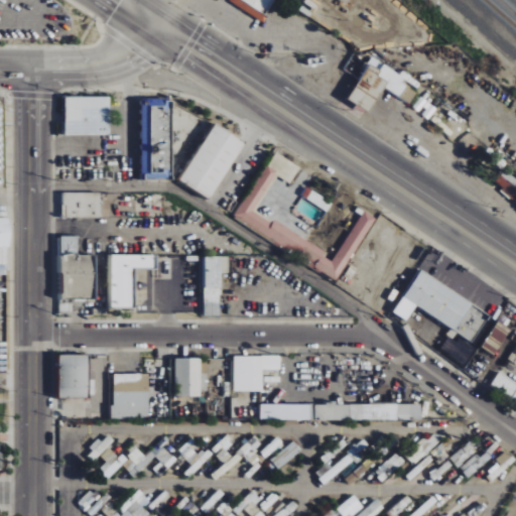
[(263,21),(275,0),(237,0),(236,0),(228,0),(228,2),(263,21)]
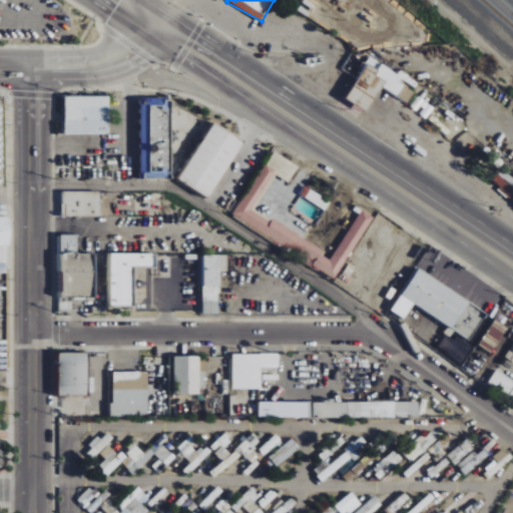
[(366,113),(383,88),(397,97),(407,82),(381,65),(378,70),(369,64),(346,99),(366,113)]
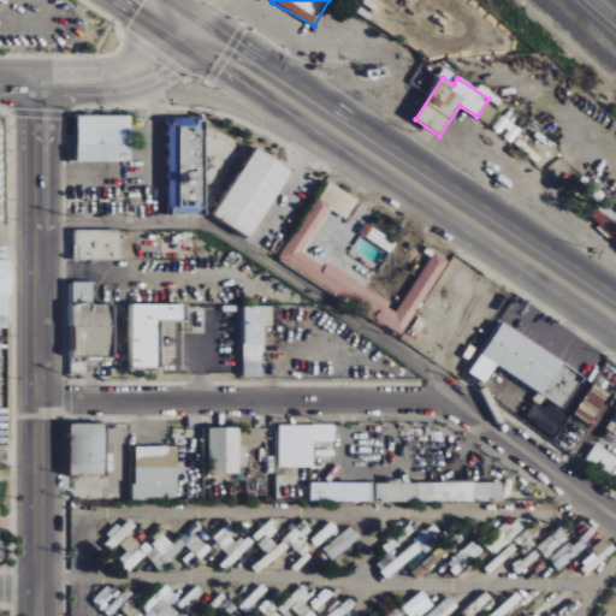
[(131,117),(78,117),(78,163),(131,161),(131,117)]
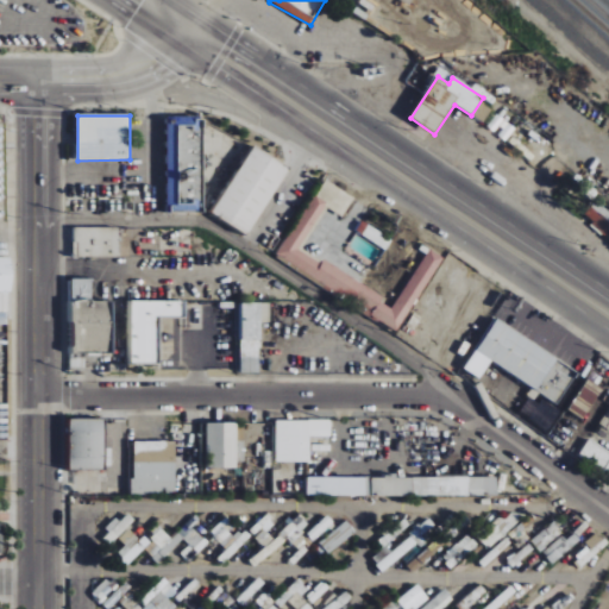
[(203,214),(205,118),(169,118),(168,213),(203,214)]
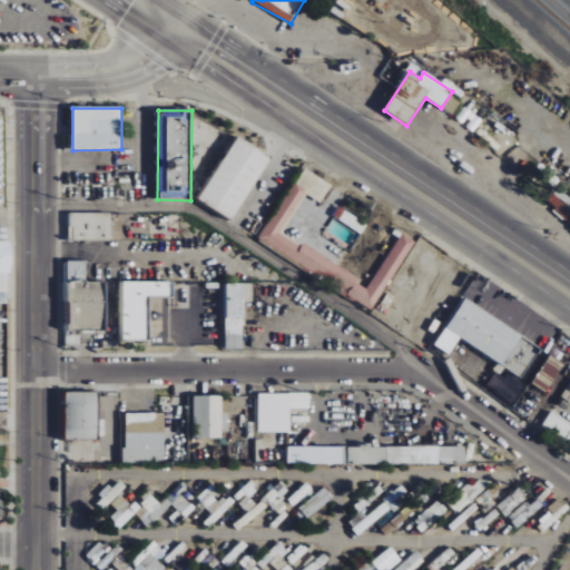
[(269,155),(235,137),(200,203),(235,220),(269,155)]
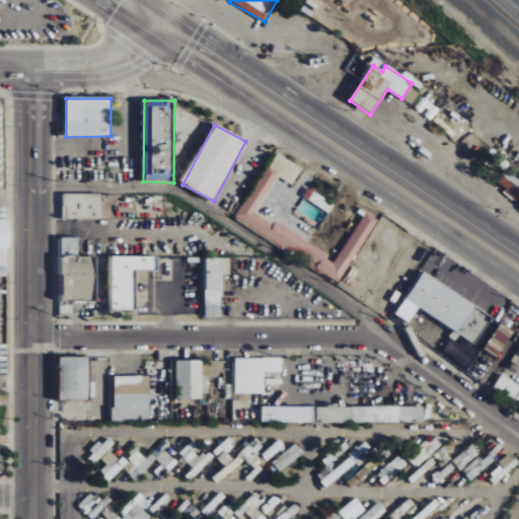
[(257,215),(278,176),(293,184),(299,172),(285,165),(281,172),(267,164),(235,223),(343,281),(376,219),(364,212),(339,258),(257,215)]
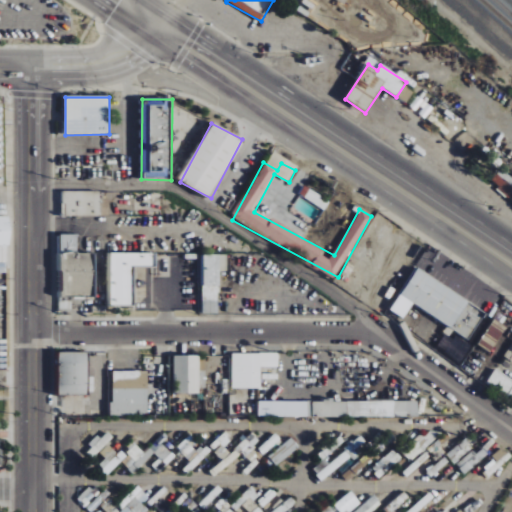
[(490,181),(509,198),(511,194),(511,186),(504,180),(507,177),(500,171),(490,181)]
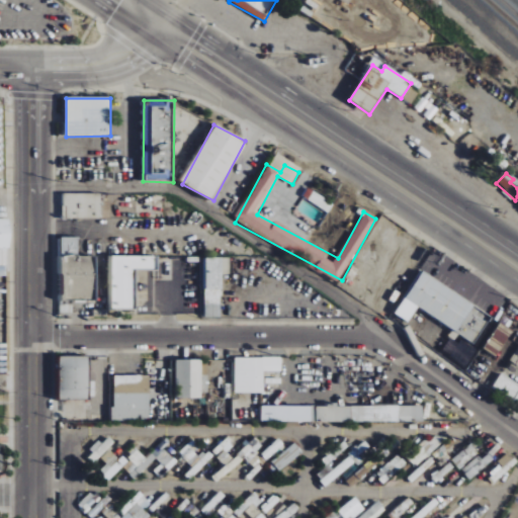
[(330,211),(334,202),(308,189),(304,198),(330,211)]
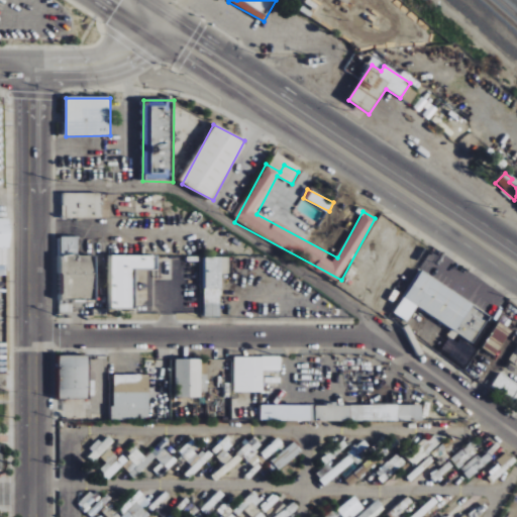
[(100,219),(101,194),(63,194),(62,218),(100,219)]
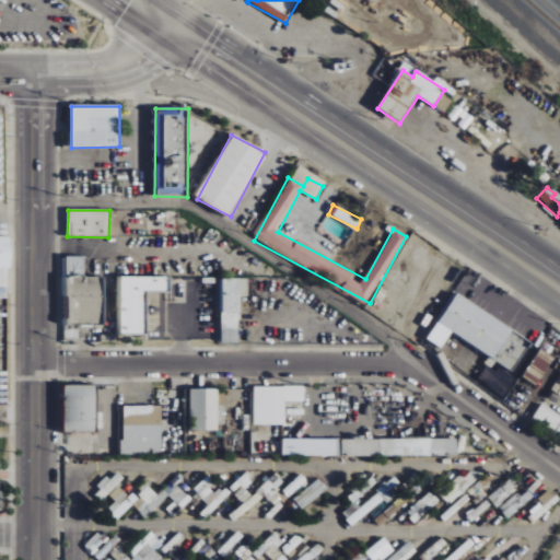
[(0,269),(11,269),(11,237),(0,236),(0,269)]
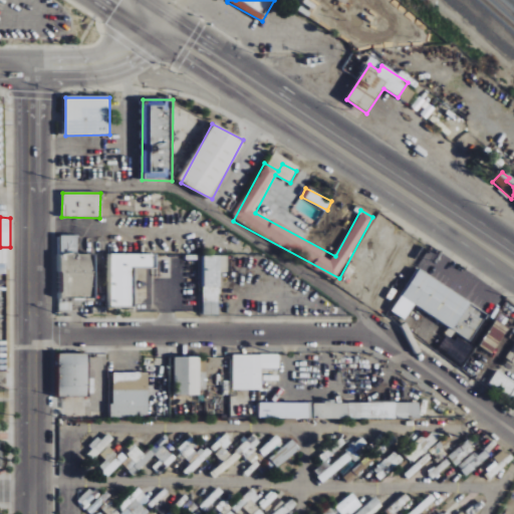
[(95,298),(95,254),(78,254),(78,236),(61,236),(62,299),(95,298)]
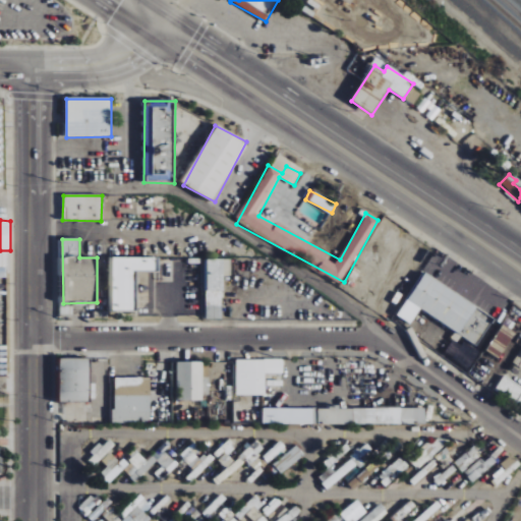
[(112,311),(137,311),(137,272),(160,272),(160,257),(112,257),(112,311)]
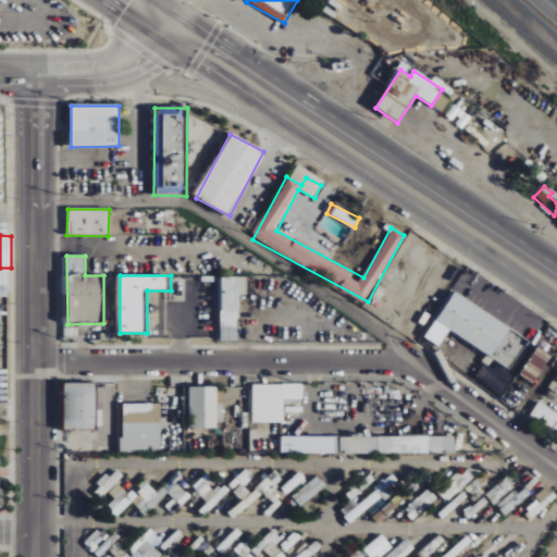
[(238,342),(238,295),(248,295),(247,277),(221,277),(222,342),(238,342)]
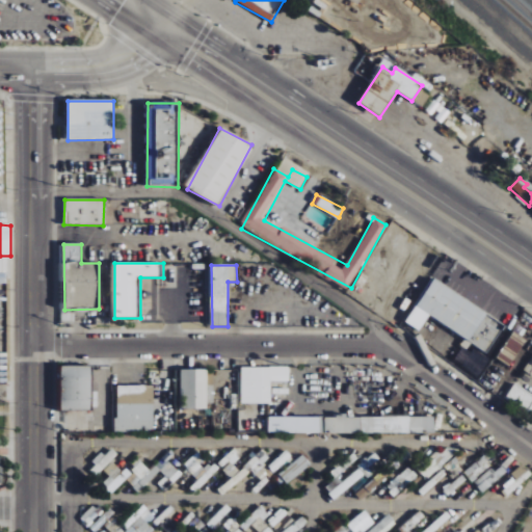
[(416,308),(471,341),(487,313),(433,280),(416,308)]
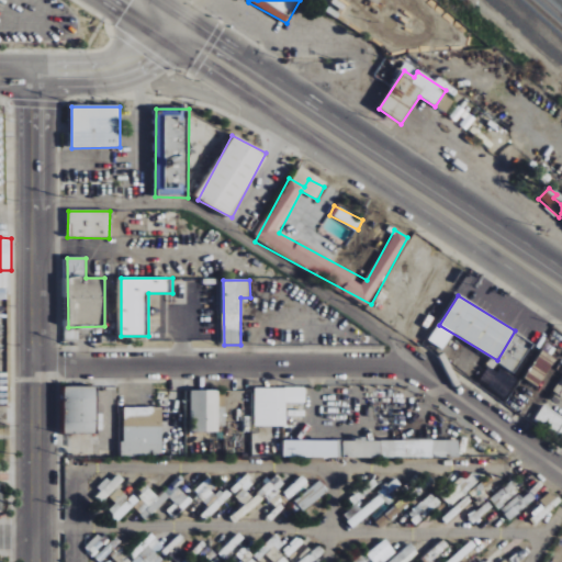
[(526,379),(539,386),(555,360),(543,351),(526,379)]
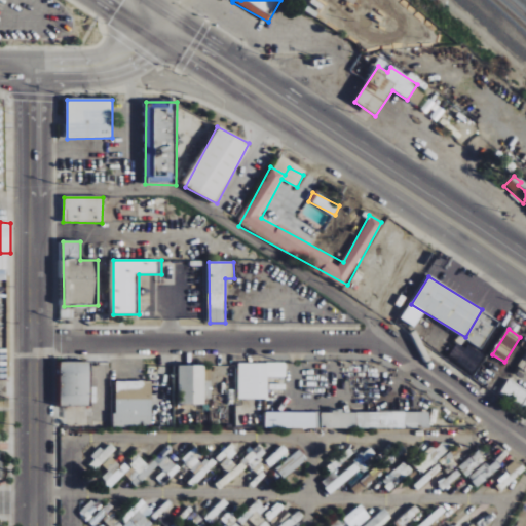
[(489,388),(500,363),(465,347),(457,366),(475,373),(472,380),(489,388)]
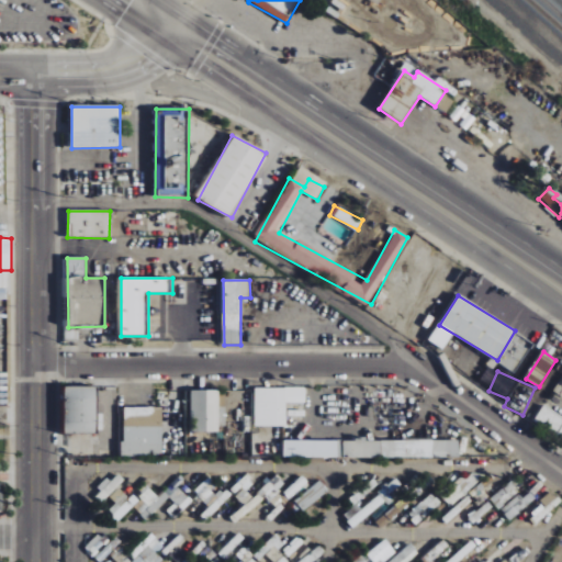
[(97,388),(65,388),(64,434),(97,434),(97,388)]
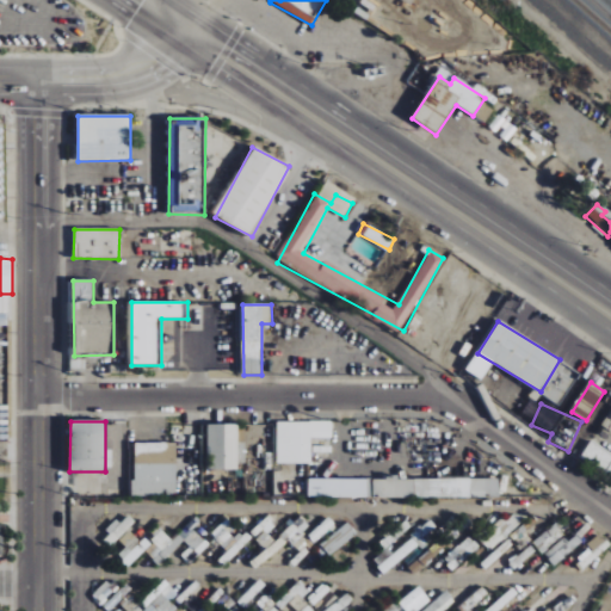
[(277,464),(310,464),(312,438),(332,438),(333,423),(277,423),(277,464)]
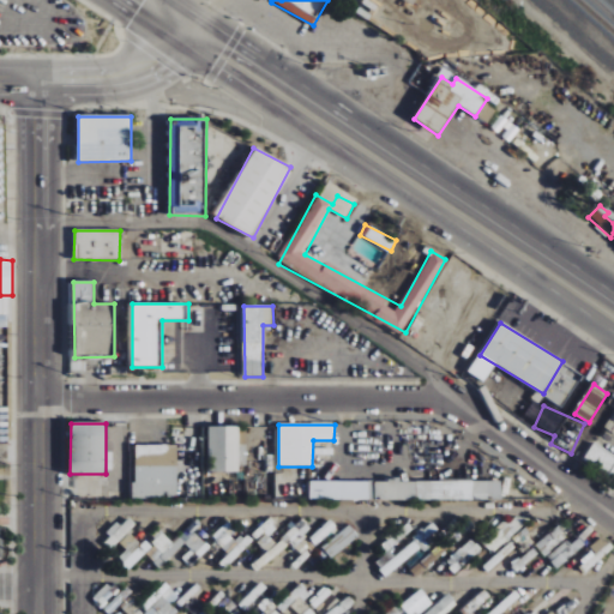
[(240,427),(209,427),(209,473),(239,473),(240,427)]
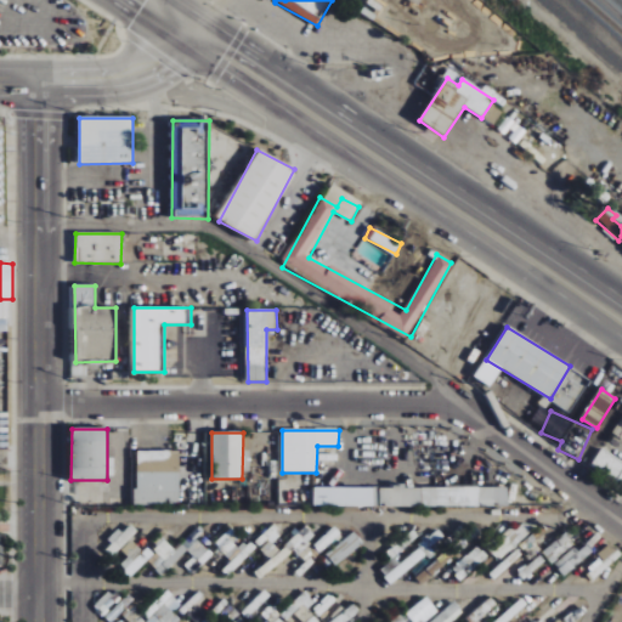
[(621,482),(621,461),(600,450),(592,467),(621,482)]
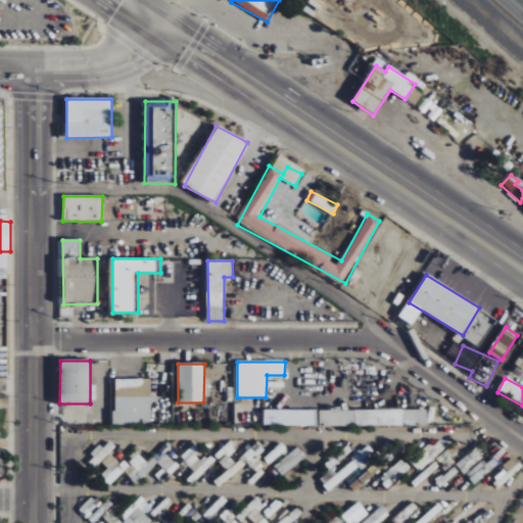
[(151,382),(115,382),(115,424),(151,424),(151,382)]
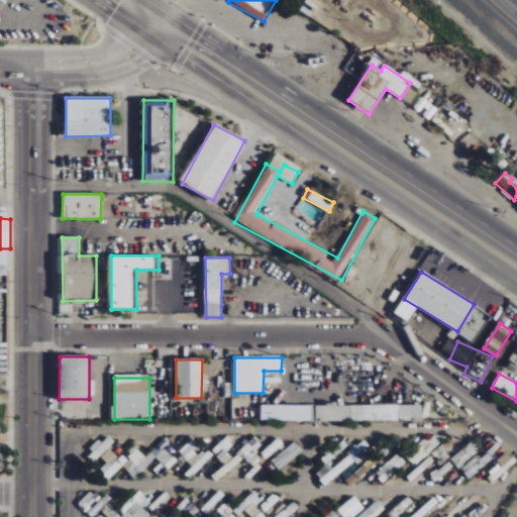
[(262,422),(422,421),(422,405),(261,406),(262,422)]
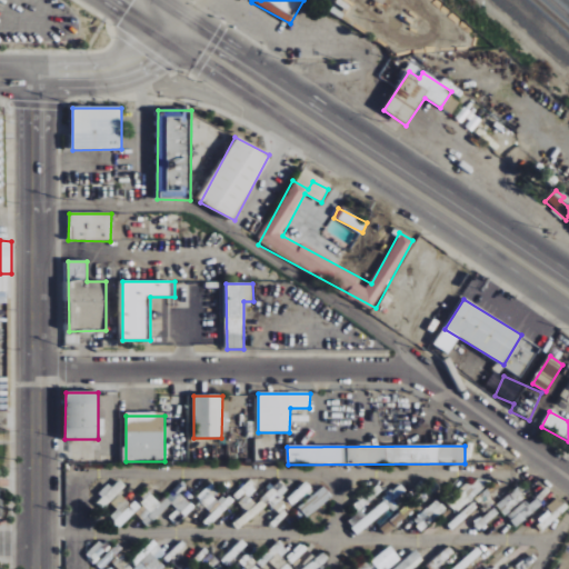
[(98,497),(107,506),(126,487),(118,478),(98,497)]
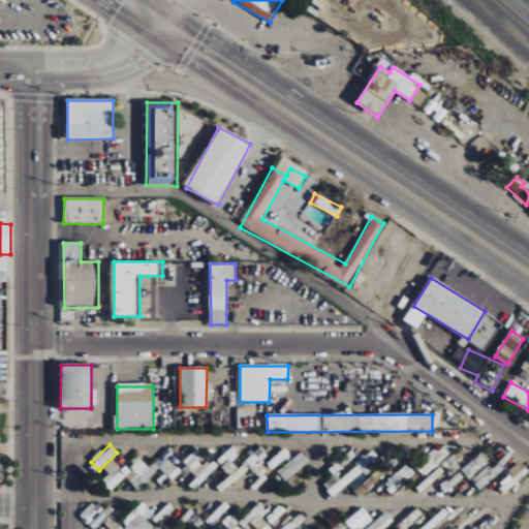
[(110,474),(102,480),(112,491),(128,475),(114,458),(103,467),(110,474)]
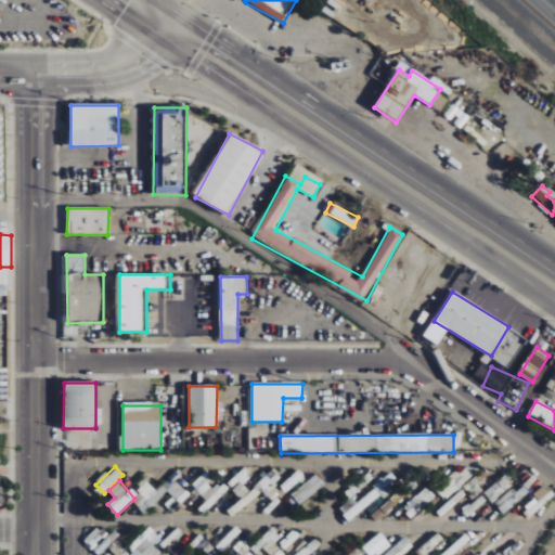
[(166,494),(159,486),(153,490),(149,483),(137,492),(141,497),(126,507),(130,515),(140,508),(142,512),(166,494)]
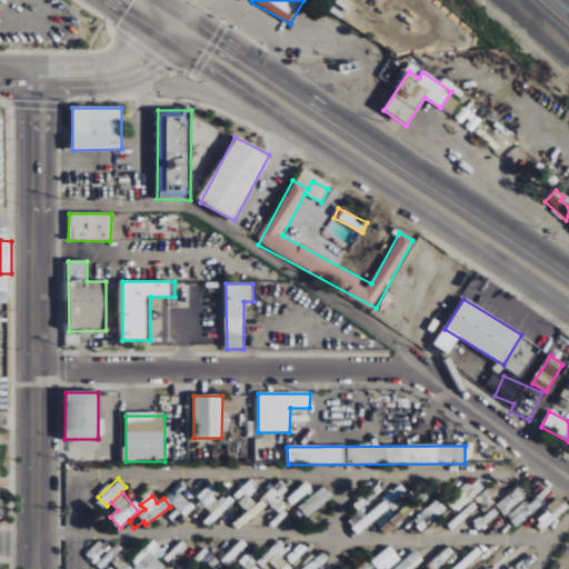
[(178,526),(193,509),(180,496),(171,505),(177,509),(169,517),(178,526)]
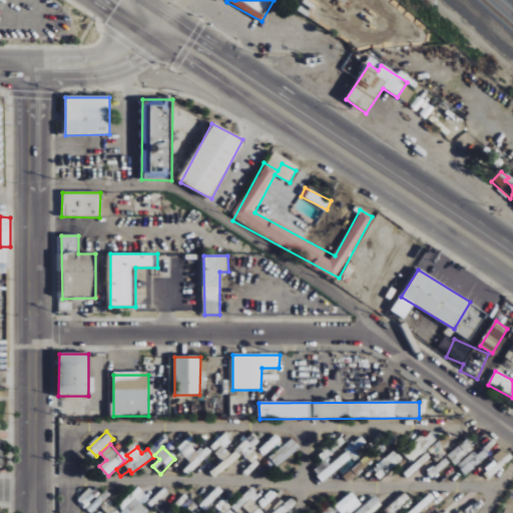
[(351,459),(347,453),(318,476),(323,482),(351,459)]
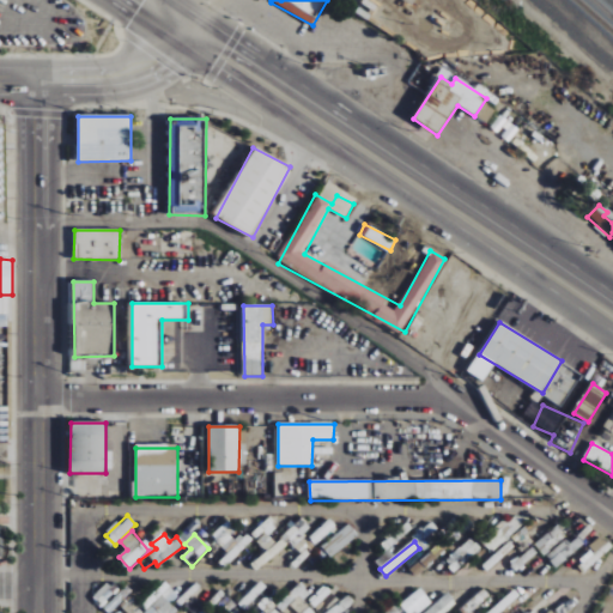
[(447,562),(455,571),(478,551),(469,541),(447,562)]
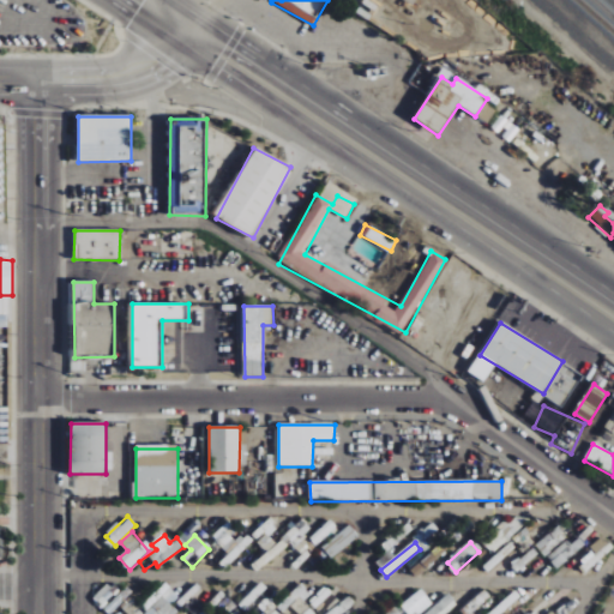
[(277,609),(283,613),(298,597),(292,593),(277,609)]
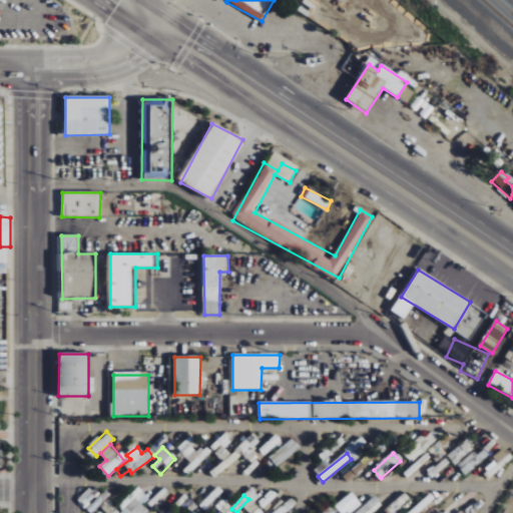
[(146,512),(148,511),(134,498),(119,512),(146,512)]
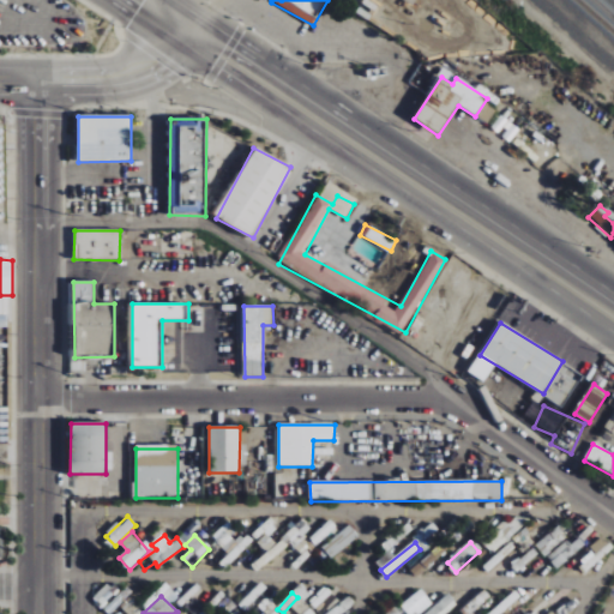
[(282,613),(268,599),(258,606),(266,613),(265,613),(282,613)]
